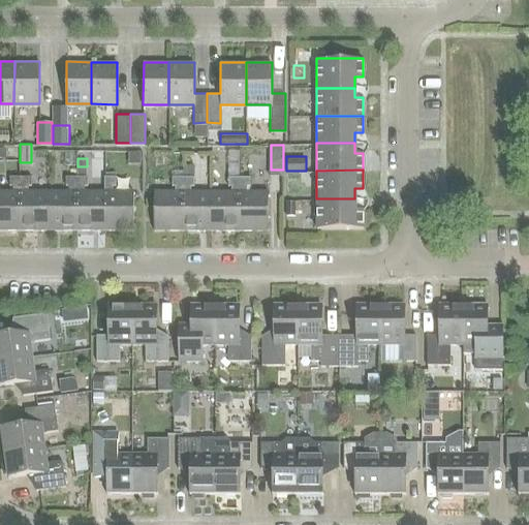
[(12,189),(0,188),(0,228),(20,228),(21,175),(9,175),(9,184),(12,184),(12,189)]
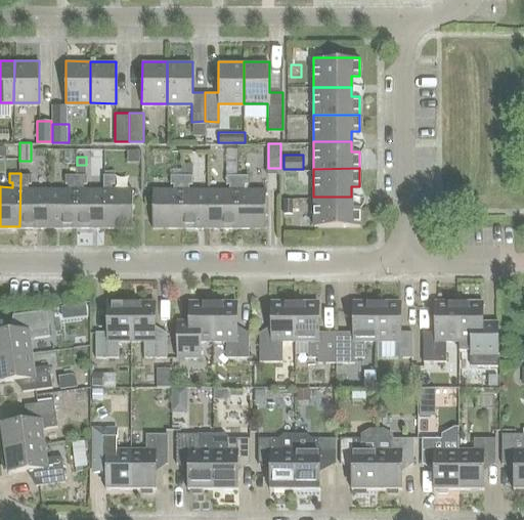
[(48,187),(28,187),(28,182),(31,182),(31,173),(20,173),(19,226),(48,226),(48,187)]
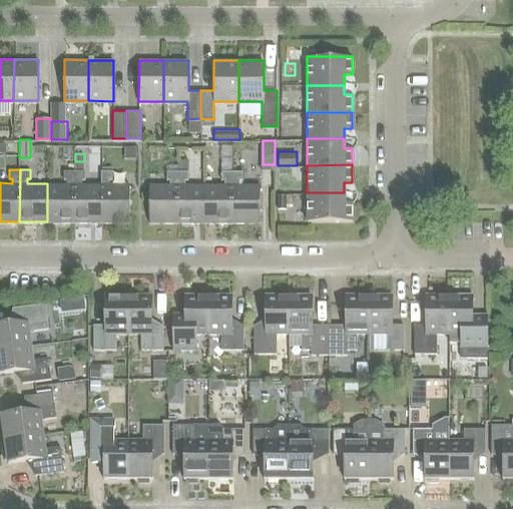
[(63,169),(63,178),(66,178),(66,183),(47,183),(47,221),(74,221),(74,169),(63,169)]
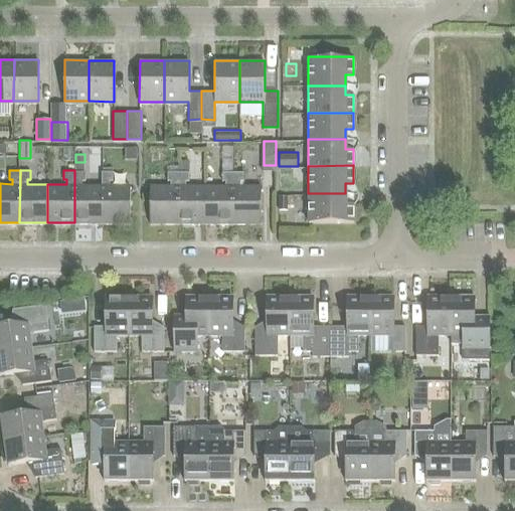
[(102,184),(82,184),(82,179),(86,179),(86,170),(74,170),(74,222),(102,222),(102,184)]
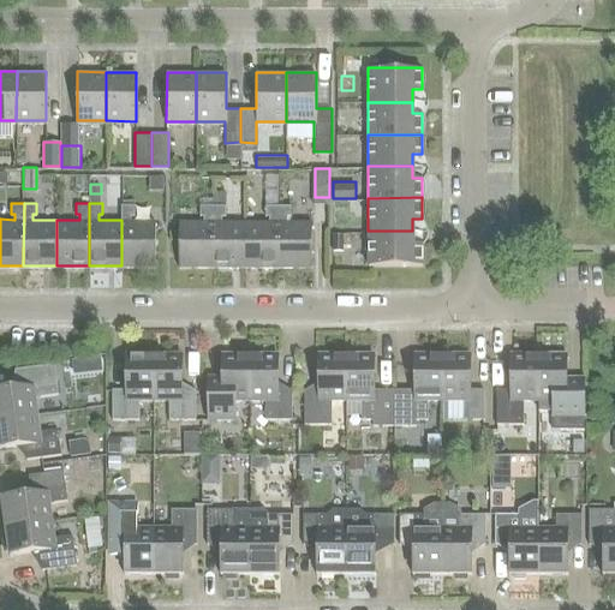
[(135,203),(121,203),(121,220),(121,265),(155,265),(155,220),(135,220),(135,203)]
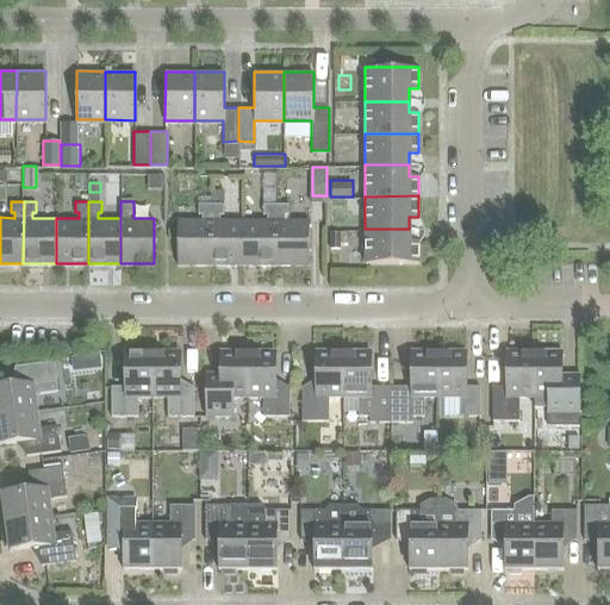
[(198,201),(198,212),(201,212),(201,218),(178,218),(178,263),(211,263),(211,201),(198,201)]
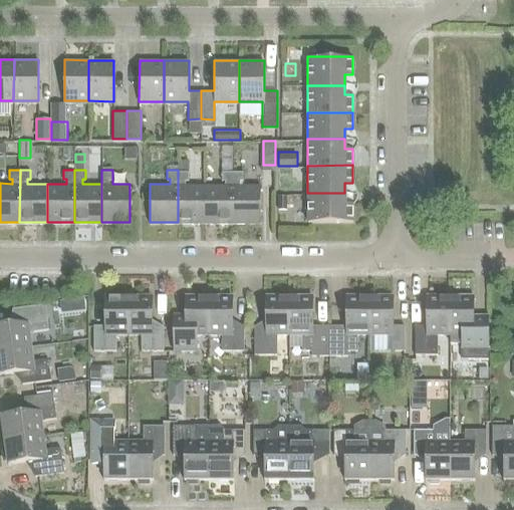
[(185,184),(185,179),(188,179),(188,170),(178,170),(178,222),(205,222),(205,184),(185,184)]
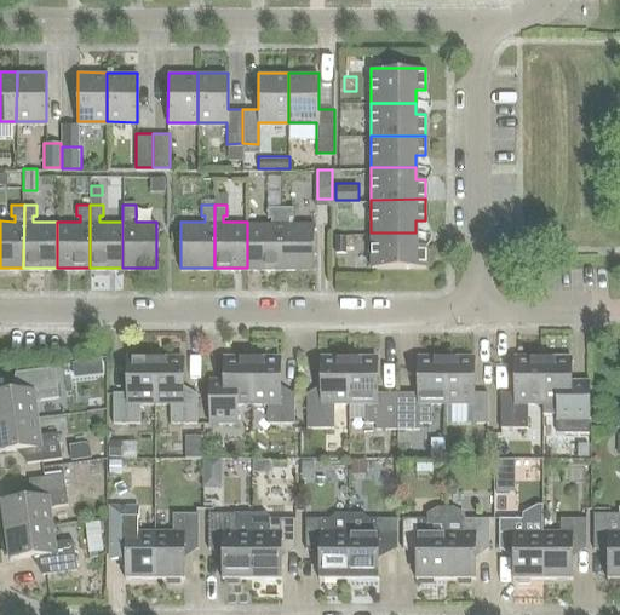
[(268,205),(268,216),(270,216),(270,222),(247,222),(247,268),(280,269),(280,205),(268,205)]
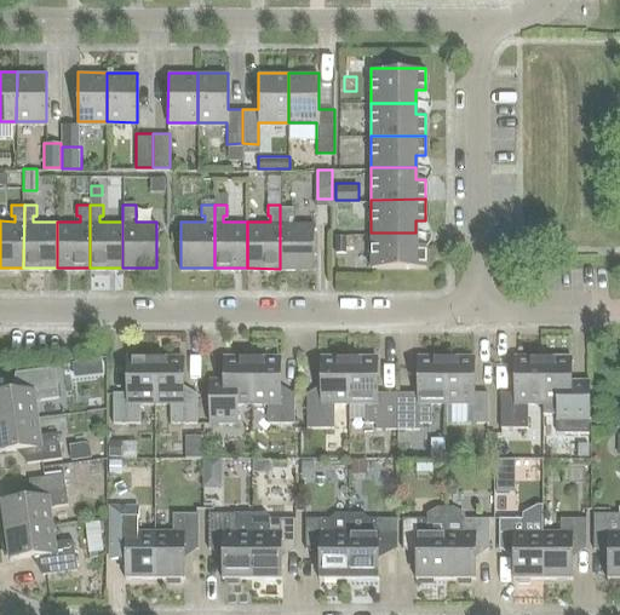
[(280,205),(280,269),(314,269),(314,222),(290,222),(290,216),(293,216),(293,205),(280,205)]
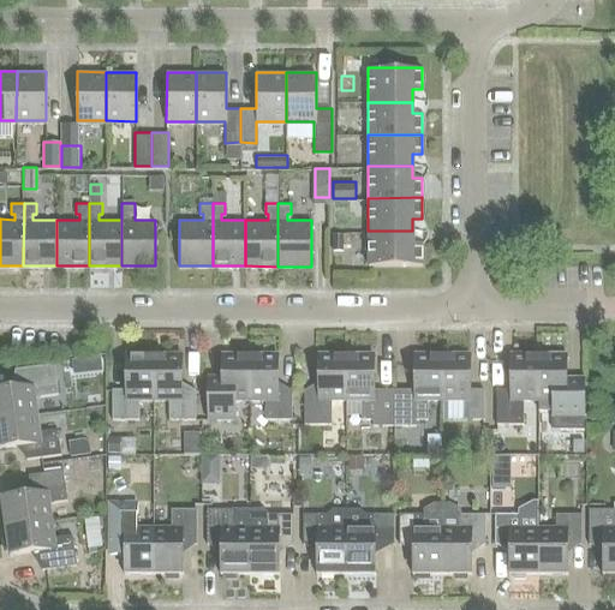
[(422,264),(422,243),(412,243),(412,231),(368,231),(368,264),(422,264)]
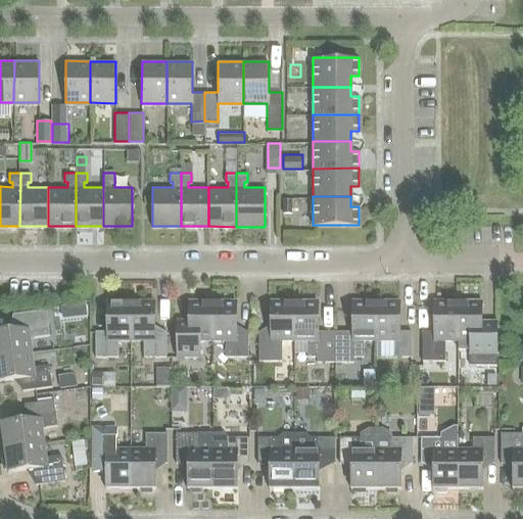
[(292,197),(283,197),(283,211),(292,211),(292,197)]
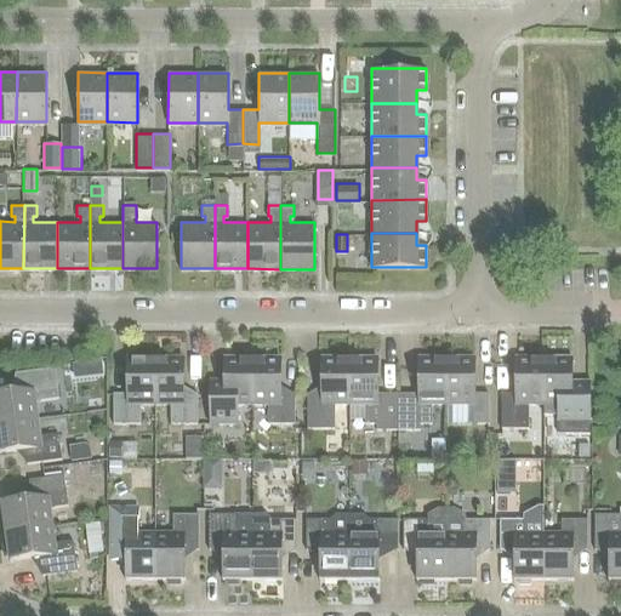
[(140,403),(155,403),(155,355),(127,355),(127,392),(113,392),(113,422),(140,422),(140,403)]
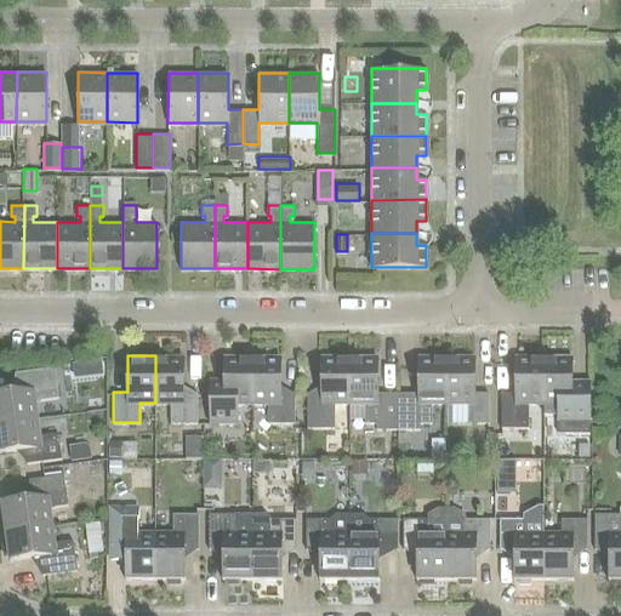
[(155,355),(155,403),(170,403),(170,422),(198,422),(197,392),(183,392),(182,355),(155,355)]
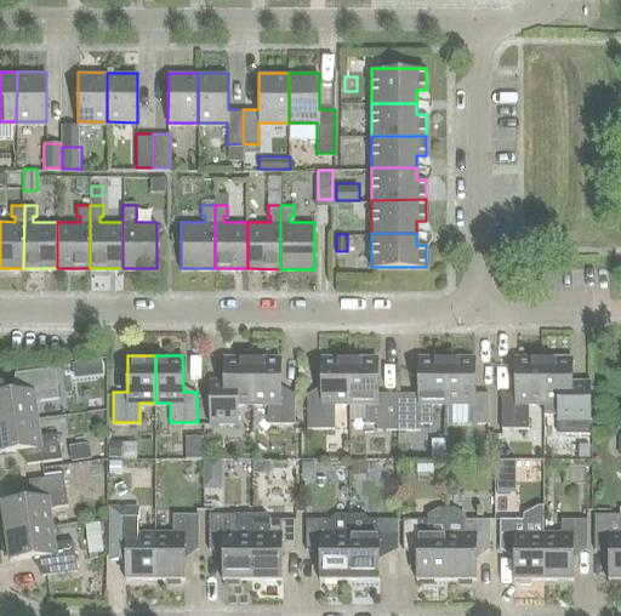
[(252,403),(252,355),(224,355),(224,392),(210,392),(210,422),(237,422),(237,403),(252,403)]
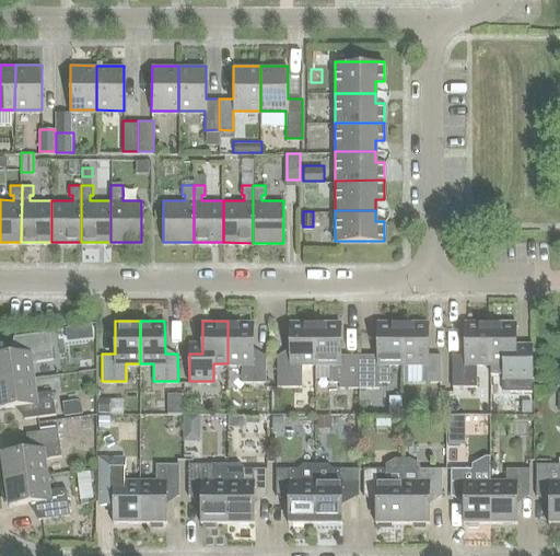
[(228,321),(228,363),(241,363),(241,381),(266,381),(266,354),(253,354),(253,321),(228,321)]
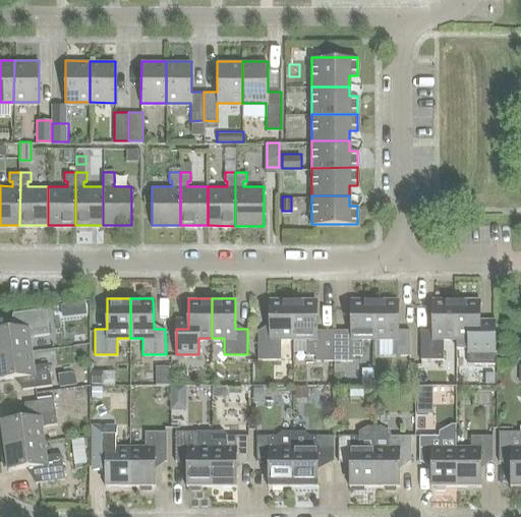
[(280,338),(293,338),(293,298),(270,298),(270,329),(257,329),(257,358),(280,358),(280,338)]
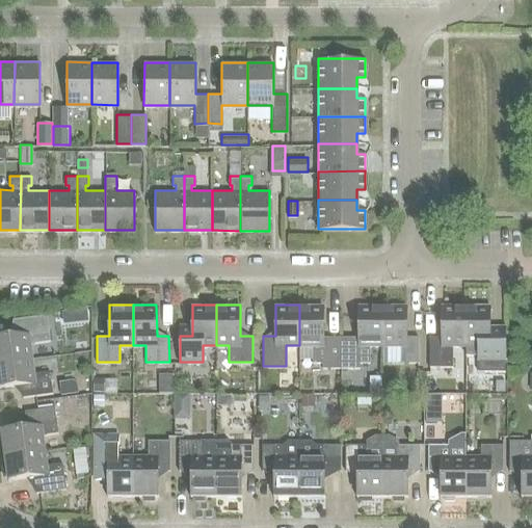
[(323,305),(299,305),(299,345),(312,345),(312,362),(322,362),(322,367),(341,367),(341,336),(323,336),(323,305)]
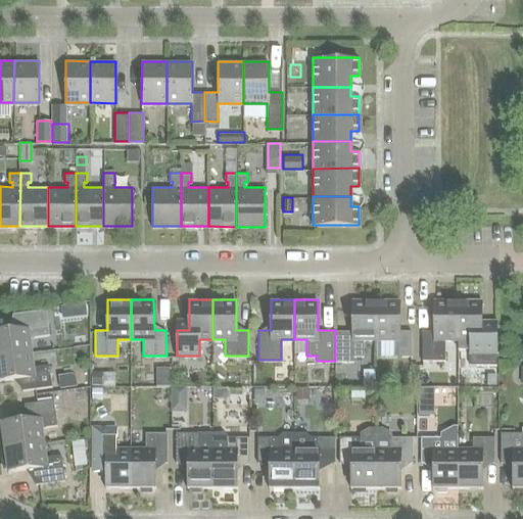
[(335,330),(335,361),(353,361),(353,356),(363,356),(363,339),(376,339),(376,299),(352,299),(352,330),(335,330)]
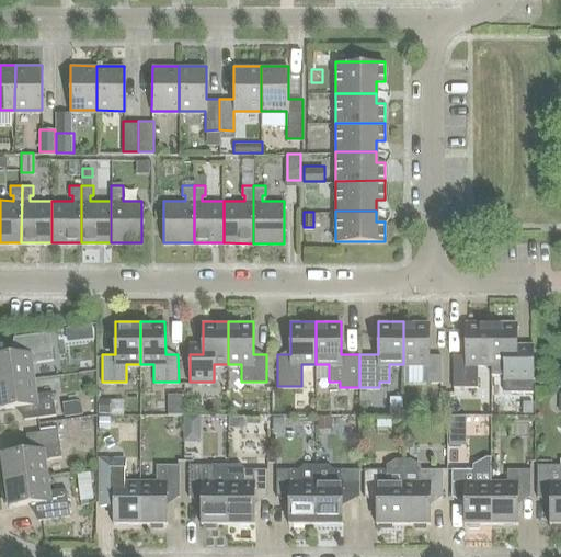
[(403,321),(403,364),(426,364),(426,382),(442,382),(442,354),(428,354),(428,321),(403,321)]
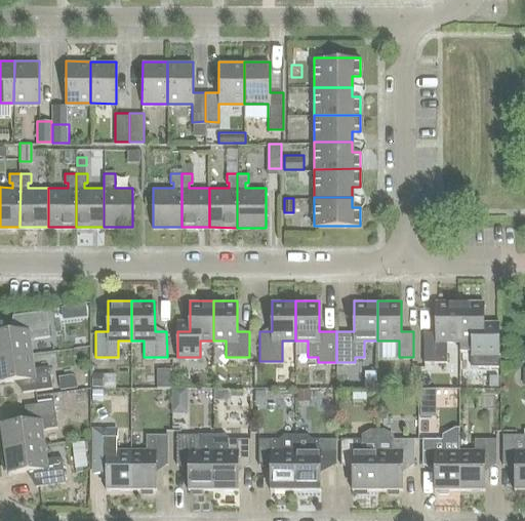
[(423,331),(423,361),(446,361),(446,341),(459,341),(459,301),(436,301),(436,331),(423,331)]
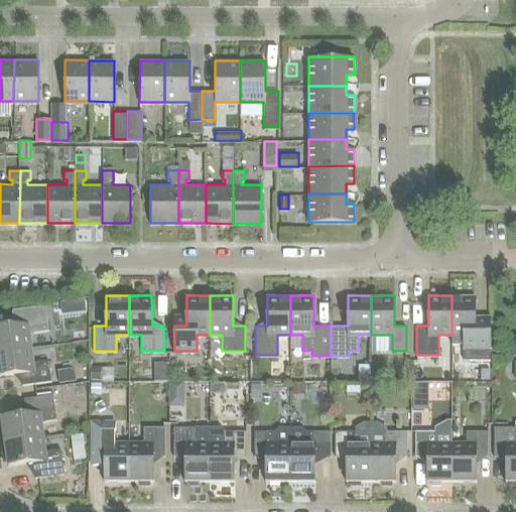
[(452,295),(452,335),(452,343),(463,343),(463,359),(490,359),(490,325),(490,313),(475,313),(475,295),(452,295)]
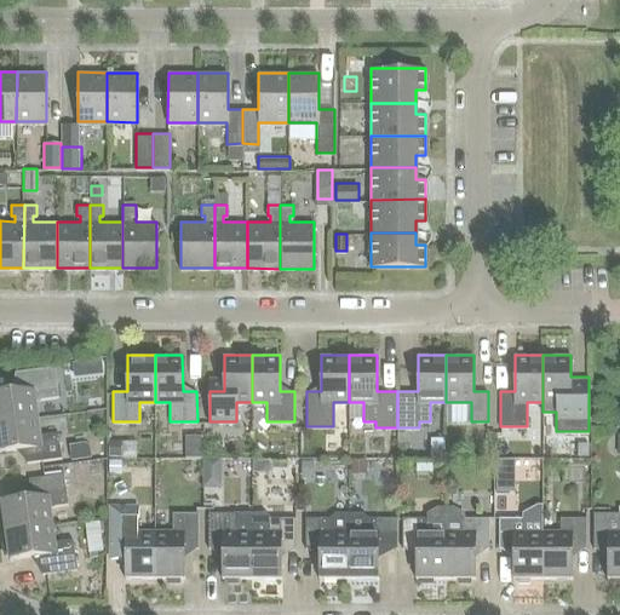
[(102,357),(89,358),(90,373),(103,372),(102,357)]
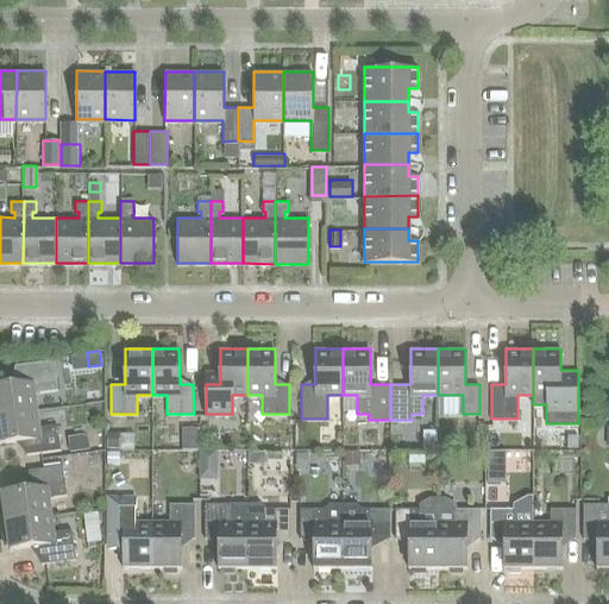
[(14,364),(17,383),(0,384),(0,413),(37,408),(35,391),(57,388),(54,358),(14,364)]
